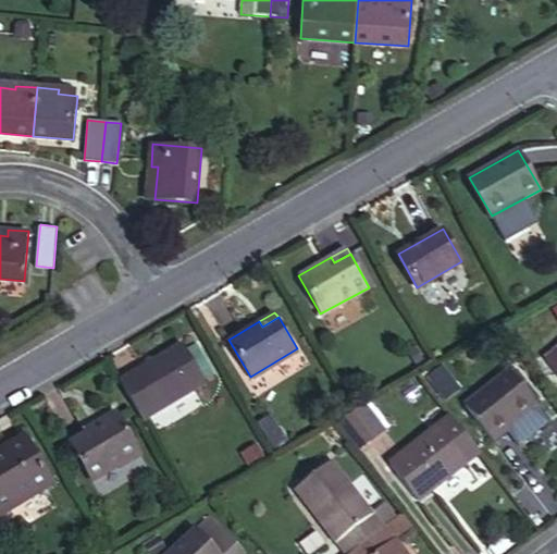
[(183,343),(120,380),(143,419),(206,381),(183,343)]
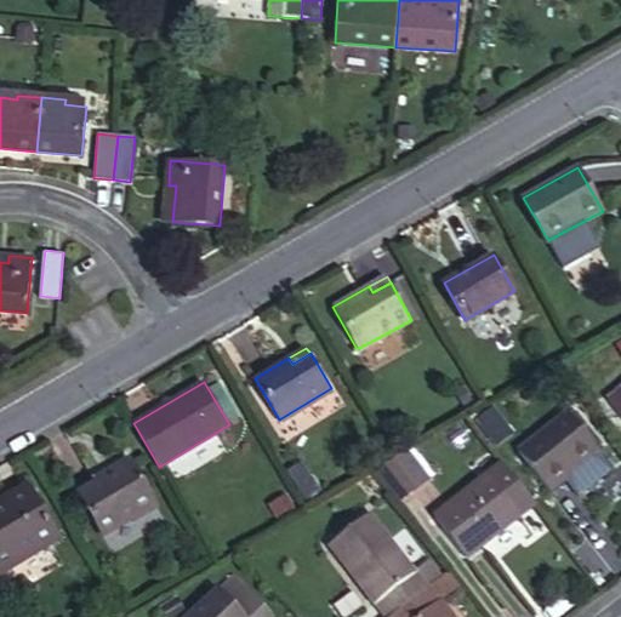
[(620,384),(607,395),(620,412),(620,384)]
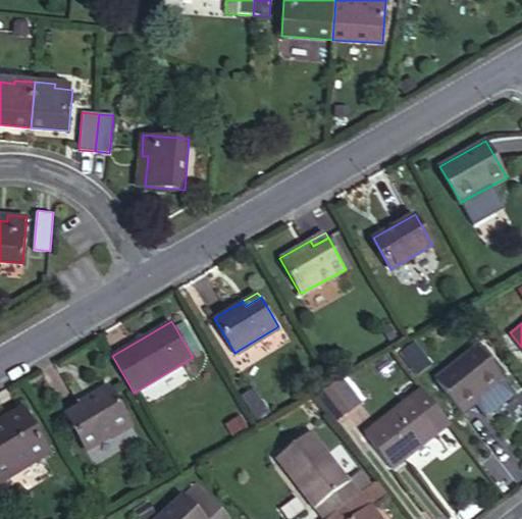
[(477,344),(435,378),(462,411),(477,400),(474,397),(503,374),(477,344)]
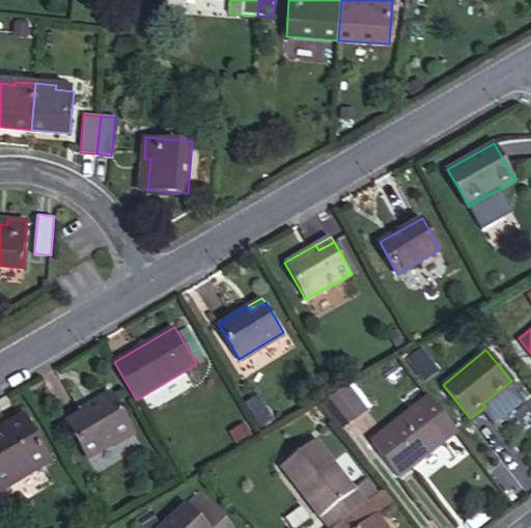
[(64,418),(85,452),(109,440),(111,445),(133,432),(109,391),(94,400),(96,406),(81,415),(78,410),(64,418)]
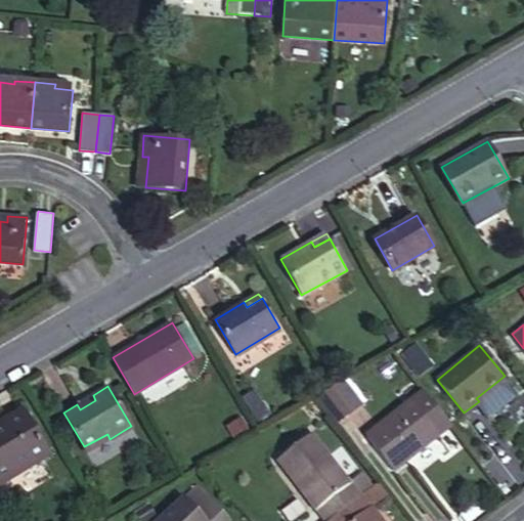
[(348,411),(329,387),(313,395),(335,423),(348,411)]
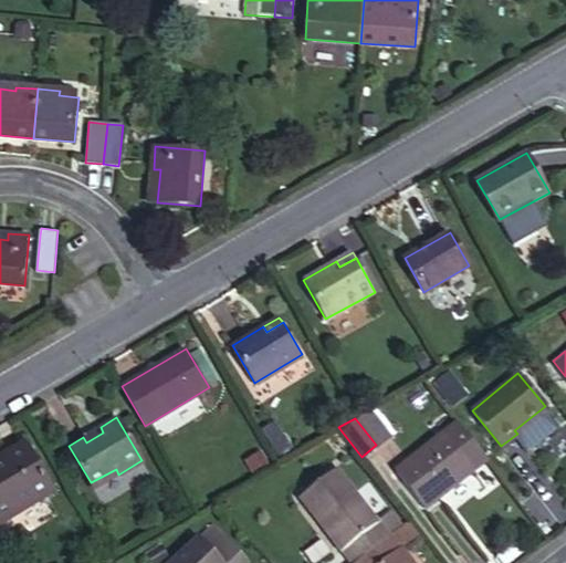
[(101,427),(83,437),(86,442),(103,433),(101,427)]
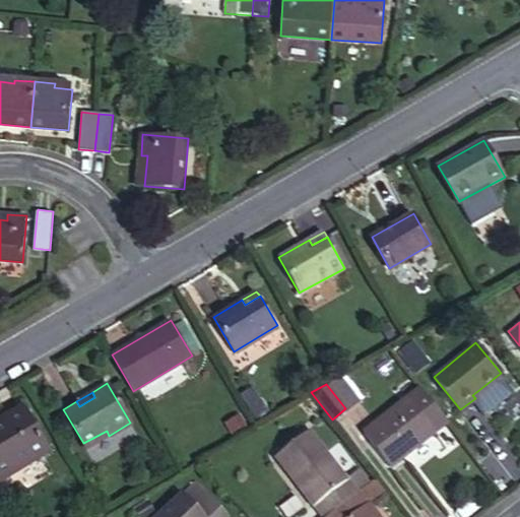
[(408,396),(363,432),(390,466),(436,430),(408,396)]
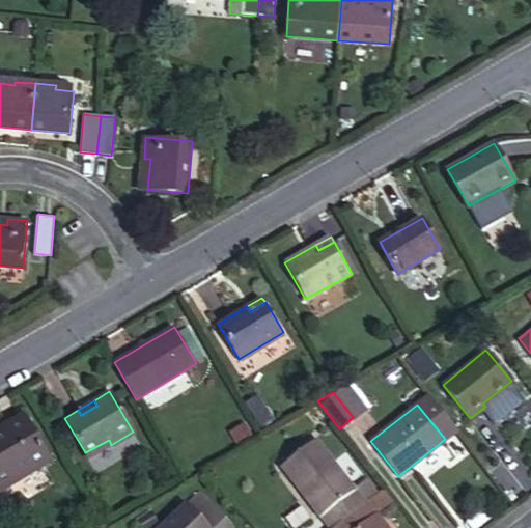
[(8,429),(0,434),(0,489),(50,460),(21,413),(5,423),(8,429)]
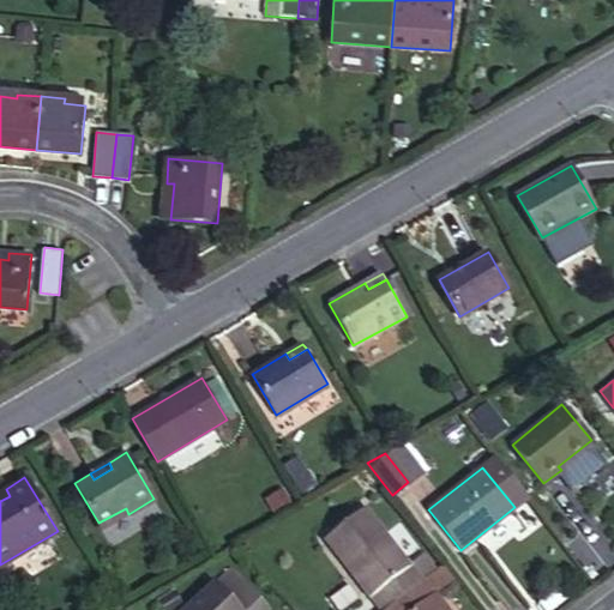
[(0,491),(0,501),(10,496),(6,489),(0,491)]
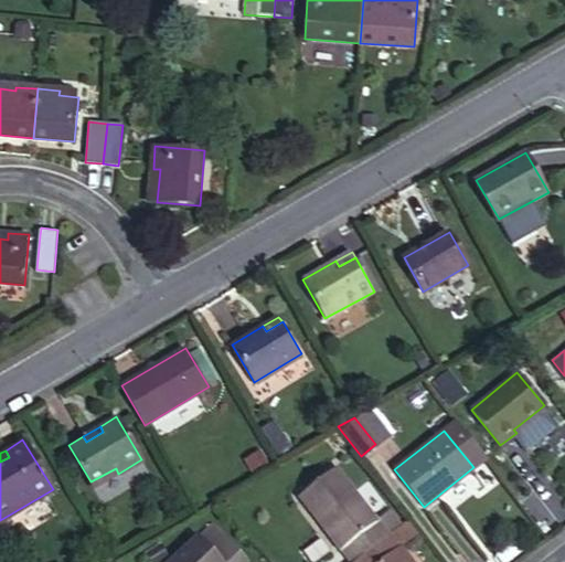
[(352,560),(387,532),(377,520),(336,466),(299,494),(340,549),(342,548),(352,560)]
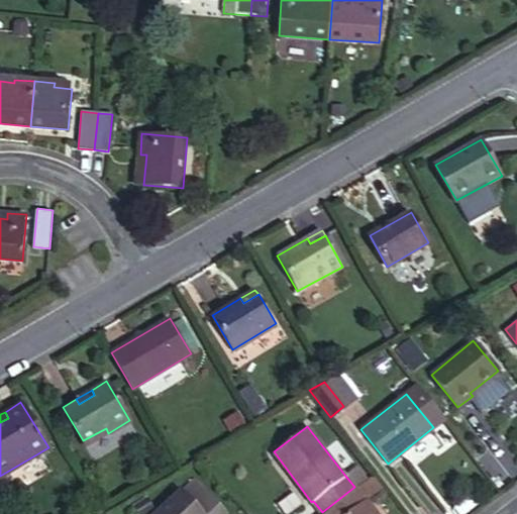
[(106,428),(83,440),(86,445),(108,433),(106,428)]
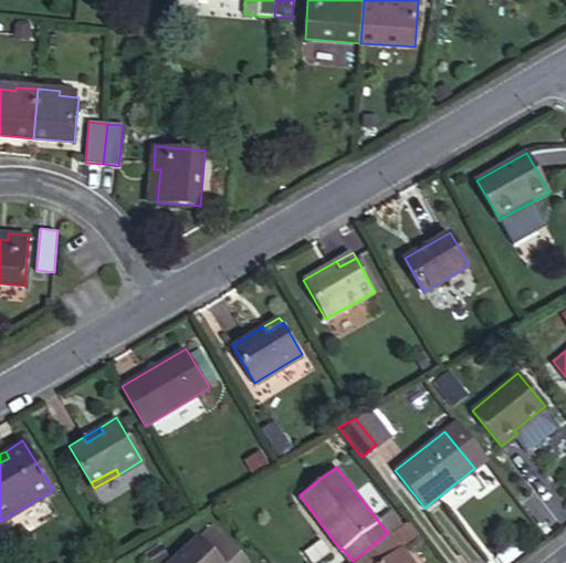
[(378,521),(388,533),(400,523),(390,511),(378,521)]
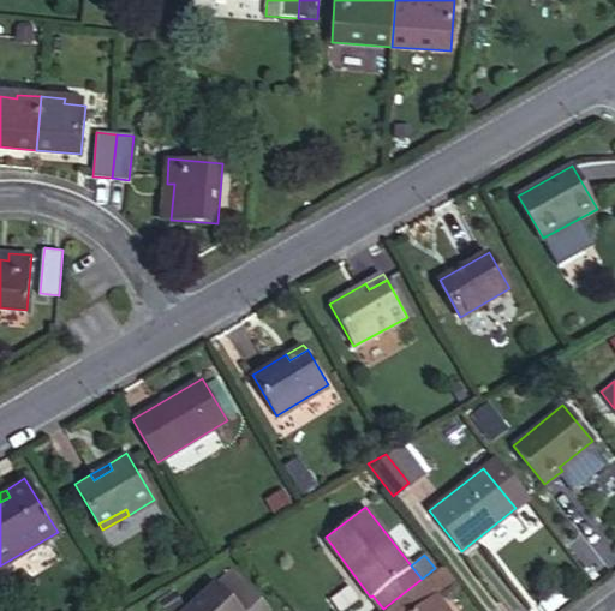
[(435,568),(422,579),(434,593),(451,579),(440,564),(435,568)]
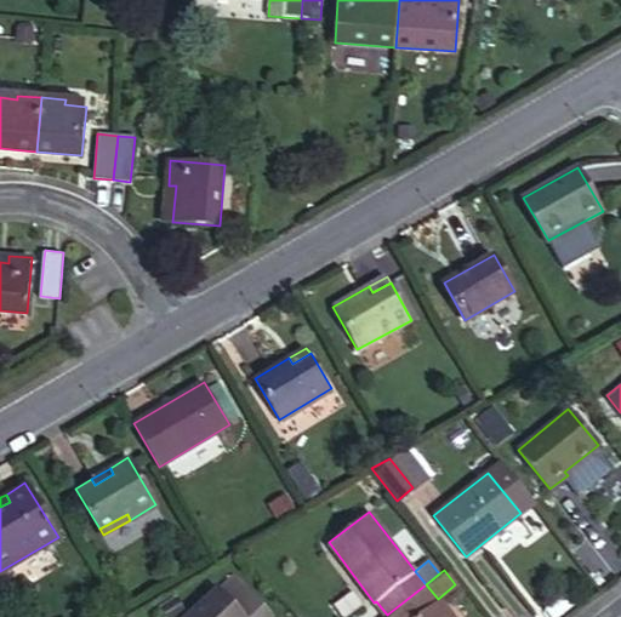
[(234,572),(218,587),(246,616),(267,616),(272,613),(234,572)]
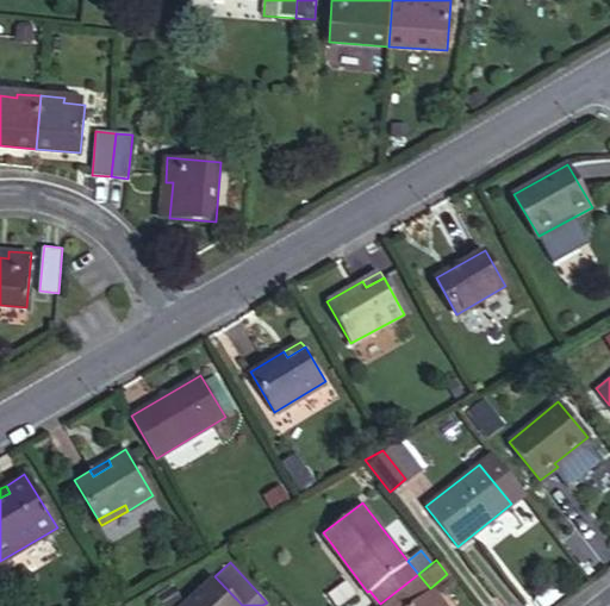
[(443,605),(430,588),(418,574),(380,604),(381,605),(443,605)]
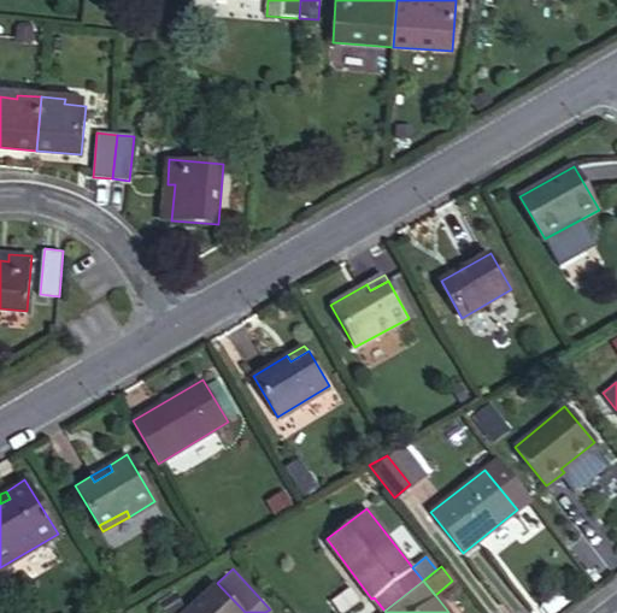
[(245,612),(217,583),(184,612),(245,612)]
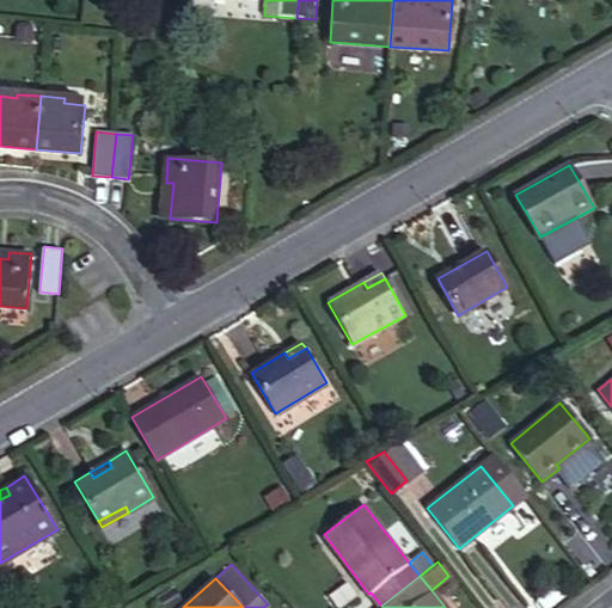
[(172,587),(158,597),(165,607),(169,607),(182,600),(172,587)]
